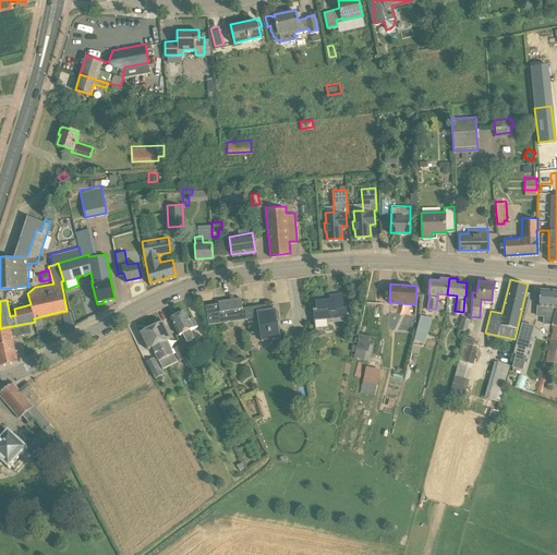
[(556,308),(556,289),(540,288),(539,304),(537,304),(536,313),(544,314),(543,322),(552,322),(553,322),(555,309),(555,308),(556,308)]
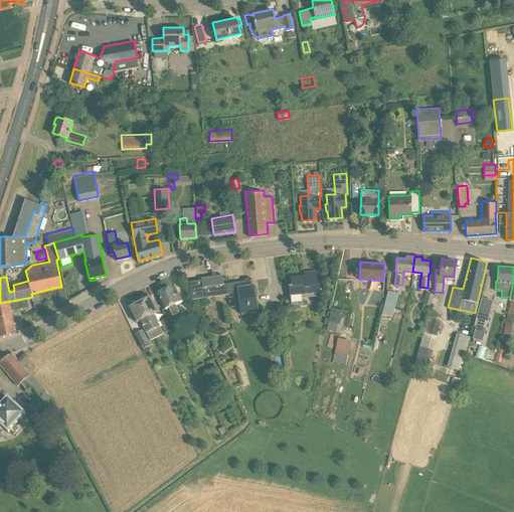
[(315,270),(309,270),(303,271),(304,274),(290,276),(291,284),(289,284),(290,294),(320,291),(319,282),(317,282),(315,270)]
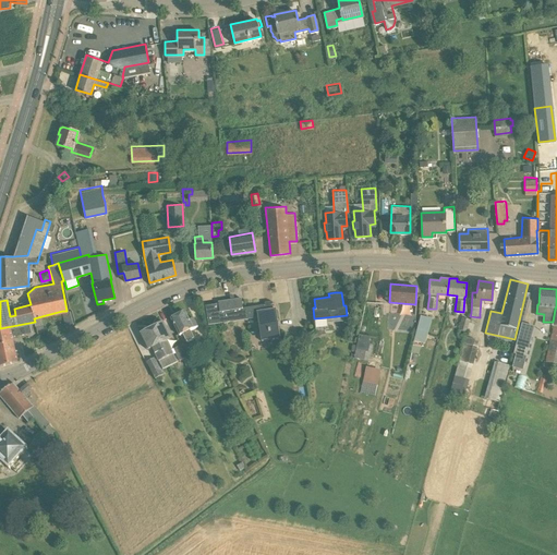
[(208,323),(246,317),(246,315),(244,305),(242,306),(240,296),(217,300),(218,301),(205,303),(208,323)]
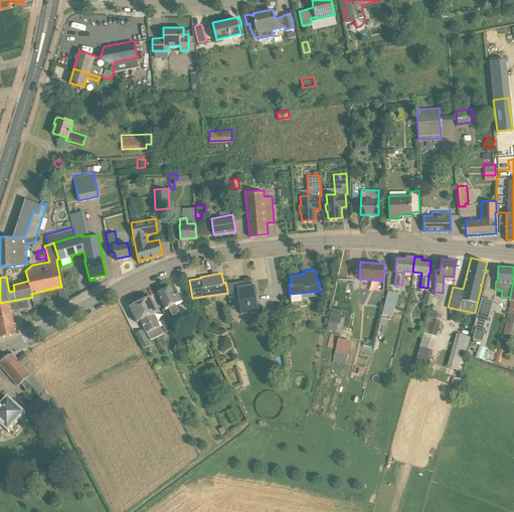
[(253,283),(251,283),(245,284),(244,279),(225,282),(227,291),(227,293),(237,291),(239,307),(240,307),(240,312),(258,309),(253,283)]
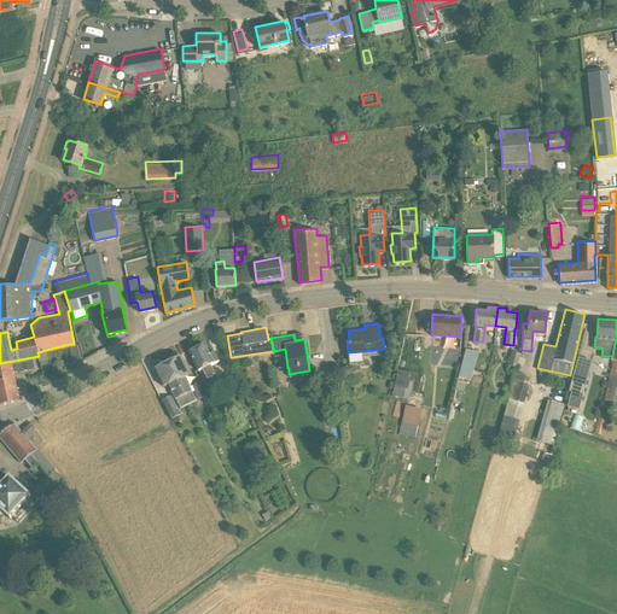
[(219,358),(214,349),(209,351),(204,341),(188,350),(198,368),(202,367),(207,376),(215,372),(210,363),(219,358)]
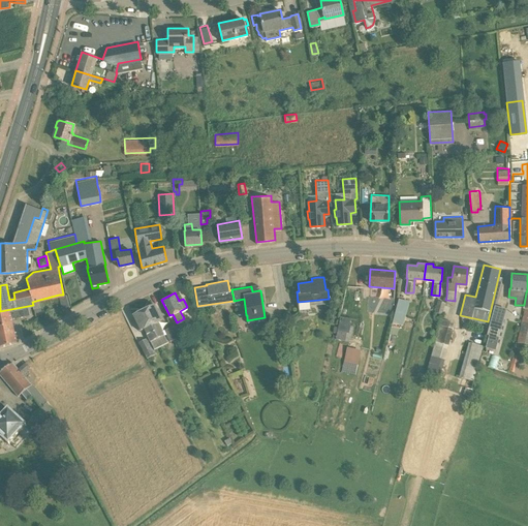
[(523,305),(523,307),(524,307),(521,321),(520,321),(519,330),(517,341),(525,342),(527,342),(527,292),(526,292),(524,305),(523,305)]
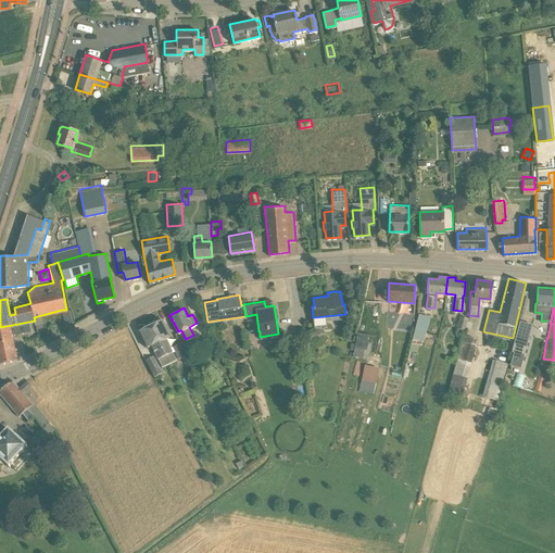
[(467,316),(461,314),(456,326),(458,327),(456,335),(462,337),(466,324),(467,316)]
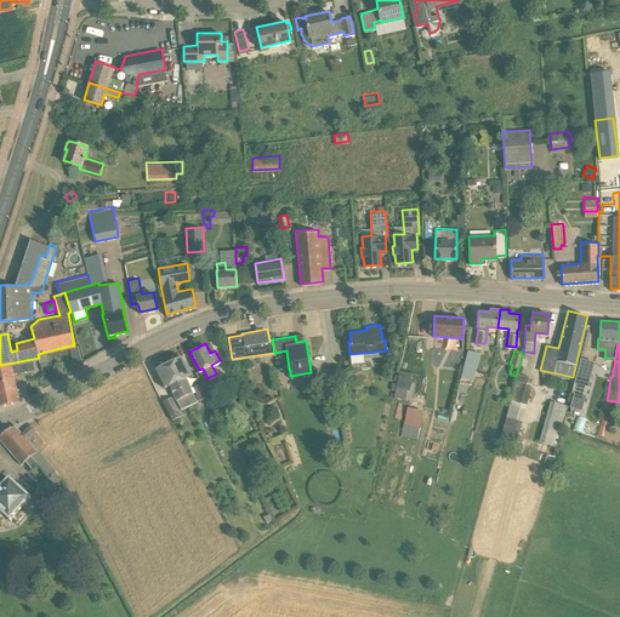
[(38,354),(39,358),(41,369),(50,366),(49,358),(47,358),(46,352),(38,354)]
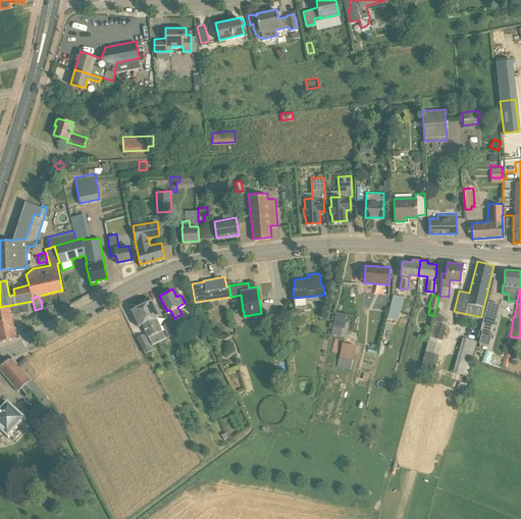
[(141,305),(155,332),(159,340),(165,336),(155,316),(159,314),(152,299),(141,305)]
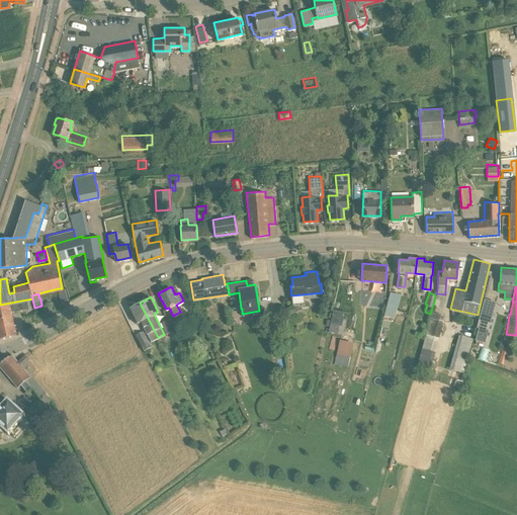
[(479,319),(490,322),(496,301),(485,297),(479,319)]
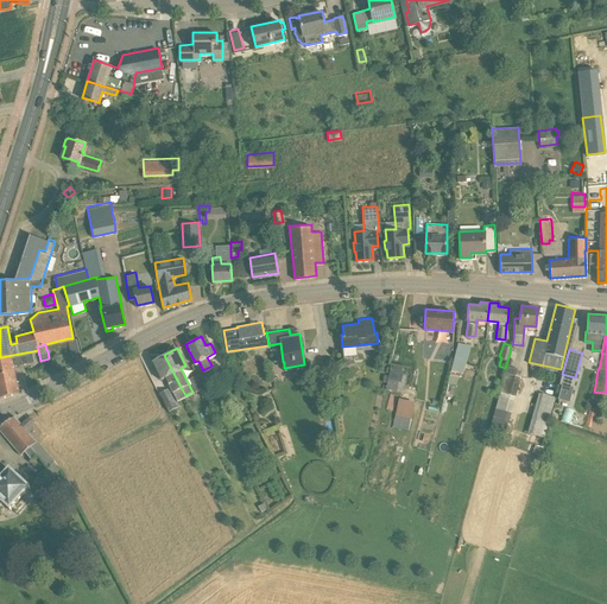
[(12,364),(17,363),(17,364),(33,361),(31,351),(0,357),(0,374),(13,369),(12,364)]
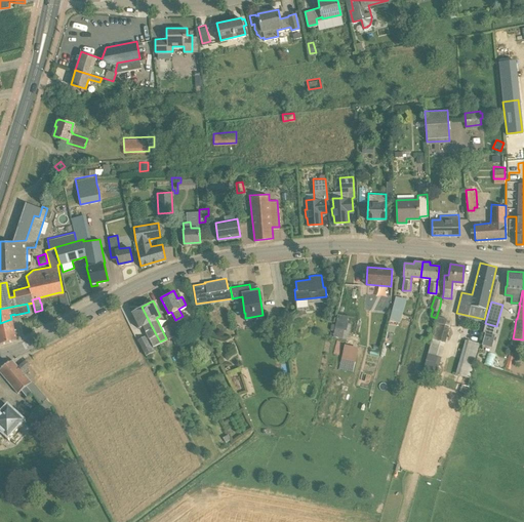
[(156,334),(142,307),(130,312),(138,327),(143,325),(153,346),(160,342),(156,334)]
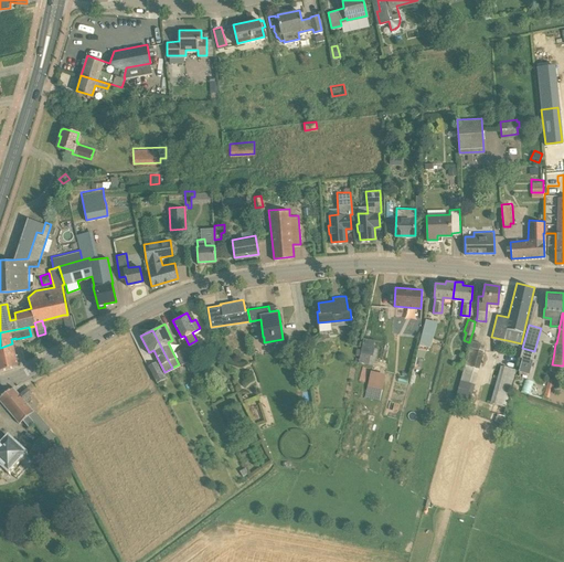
[(379,341),(362,338),(358,360),(373,363),(375,354),(376,356),(379,341)]
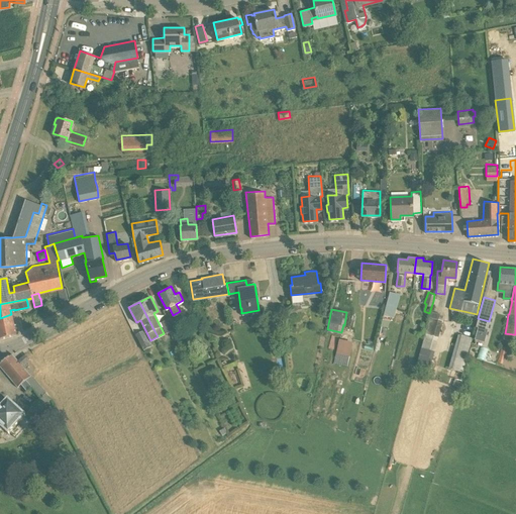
[(11,314),(0,318),(0,337),(16,333),(11,314)]
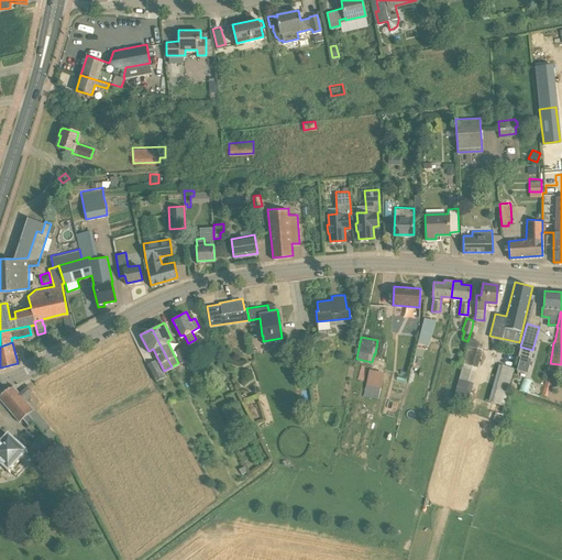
[(182,346),(174,350),(180,362),(184,360),(188,369),(194,366),(189,358),(188,359),(182,346)]
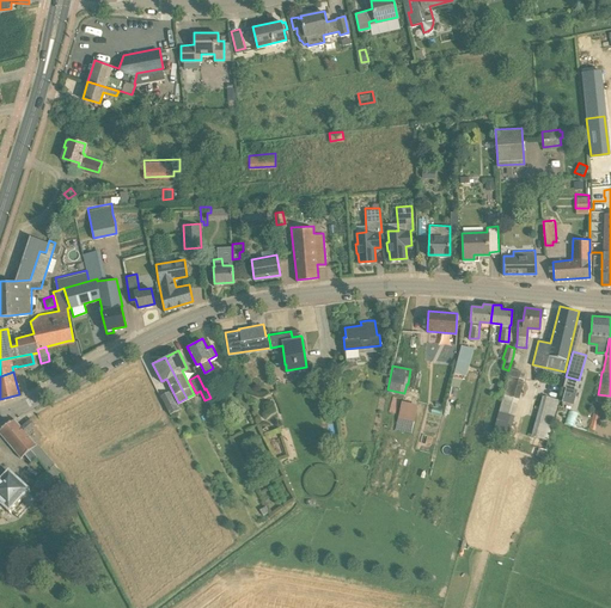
[(507,376),(502,395),(518,399),(523,380),(507,376)]
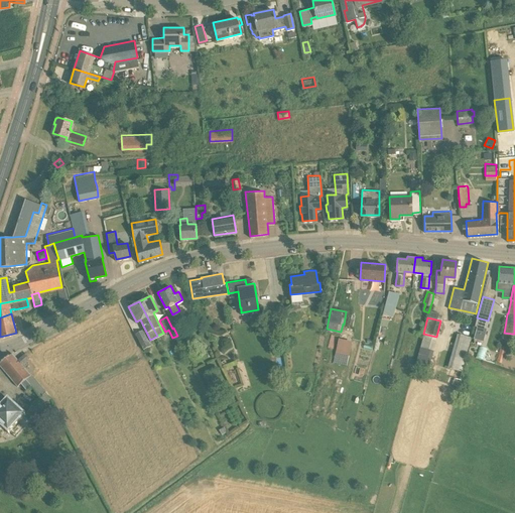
[(380,324),(377,335),(383,337),(386,325),(380,324)]
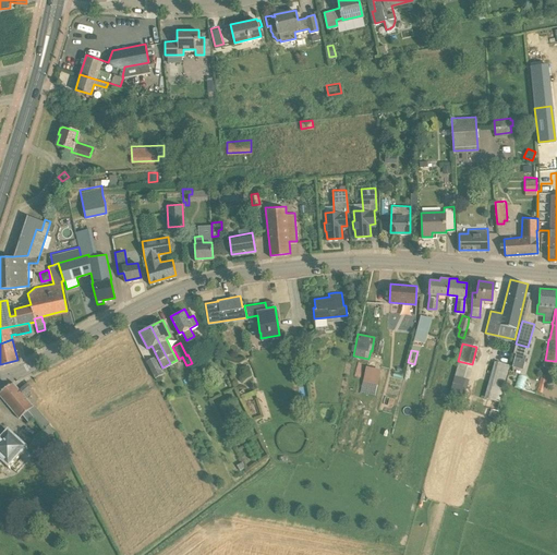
[(527,353),(516,350),(512,365),(522,368),(527,353)]
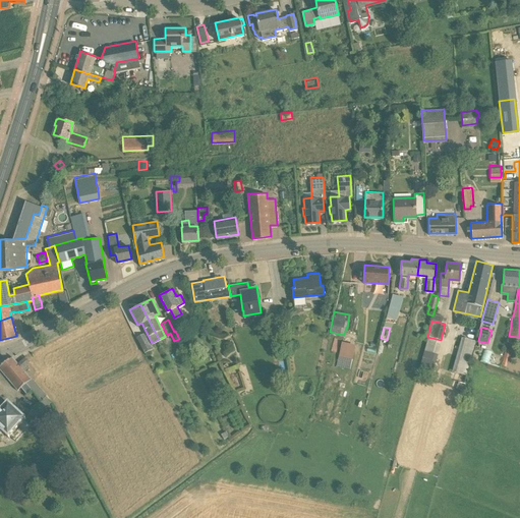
[(143,332),(135,336),(143,351),(152,347),(143,332)]
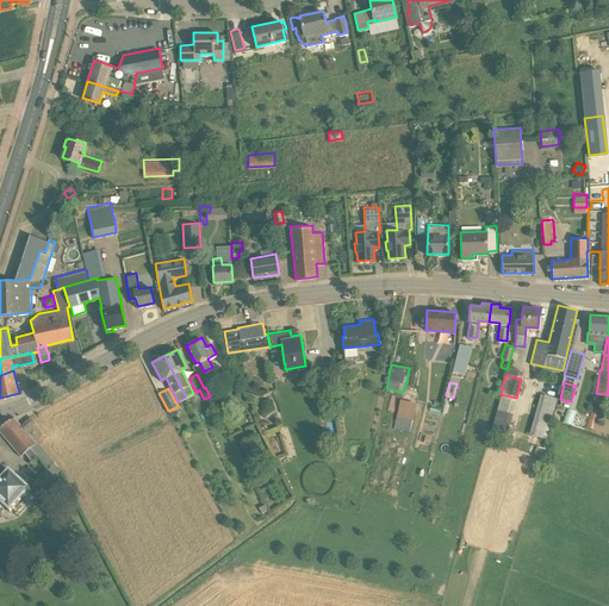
[(546,436),(557,394),(541,391),(530,432),(546,436)]
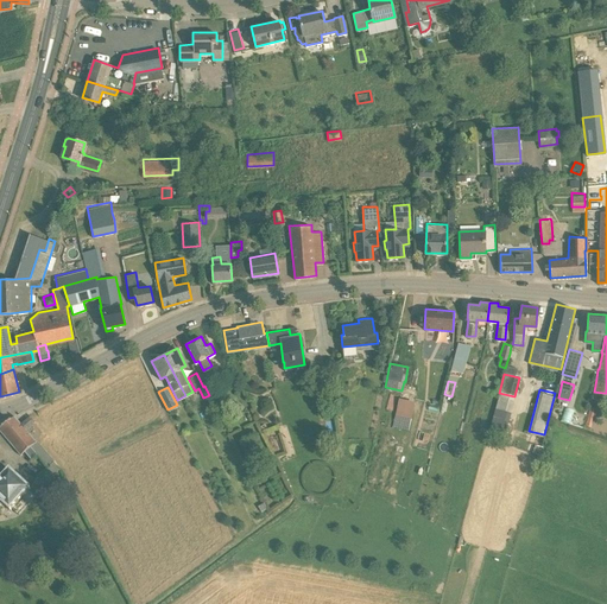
[(390,390),(386,405),(392,407),(396,393),(390,390)]
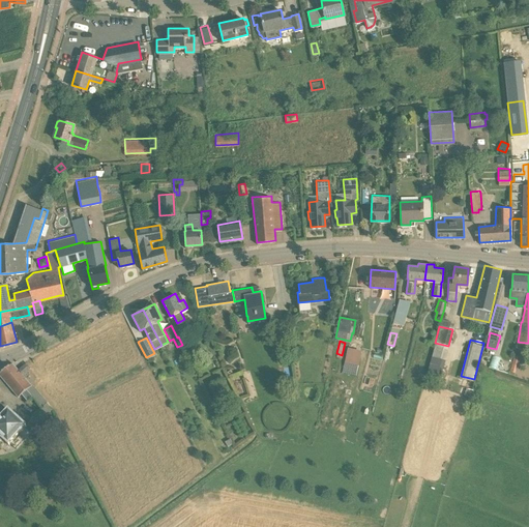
[(345,354),(344,360),(358,363),(359,358),(361,349),(347,346),(345,354)]
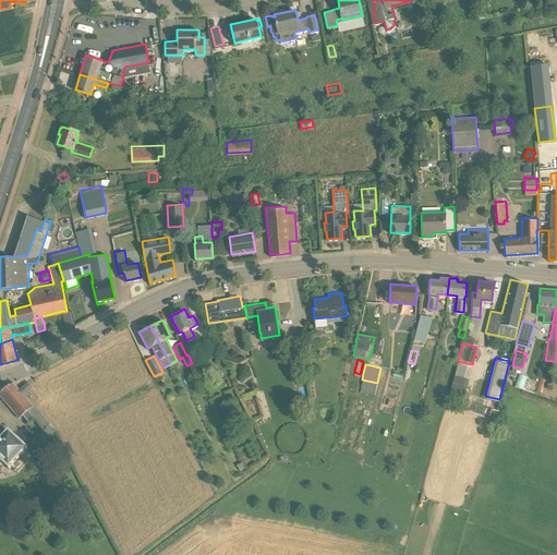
[(12,379),(0,388),(0,393),(17,417),(22,413),(28,420),(33,415),(44,427),(32,442),(37,447),(55,429),(23,393),(19,388),(12,379)]
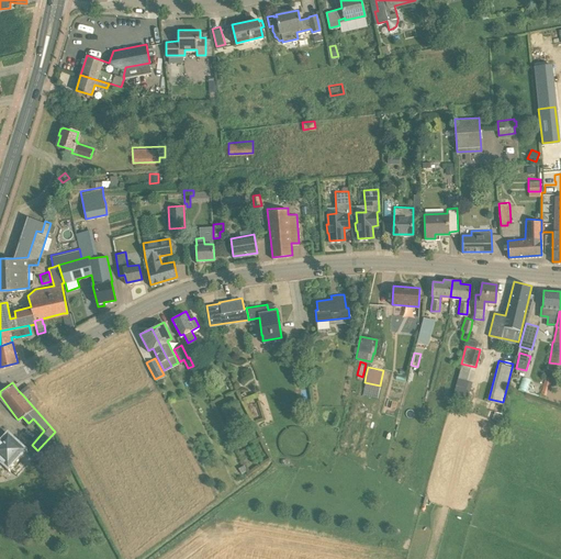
[(26,384),(19,391),(23,395),(31,389),(26,384)]
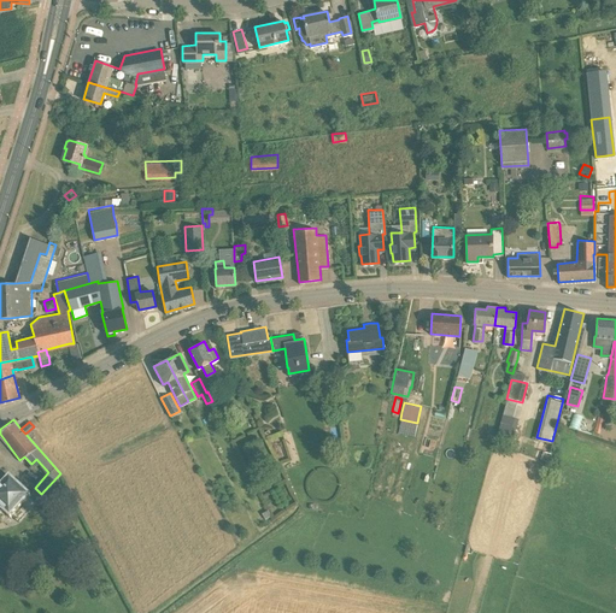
[(30,493),(10,475),(0,483),(0,506),(10,514),(30,493)]
